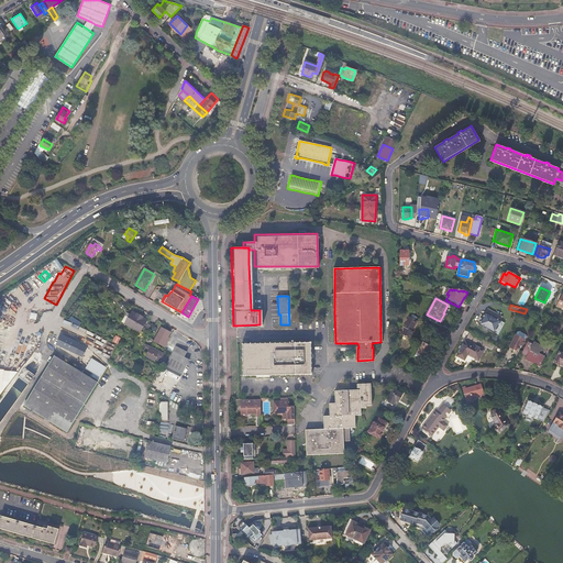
[(489,330),(498,313),(488,308),(486,312),(485,312),(478,324),(489,330)]
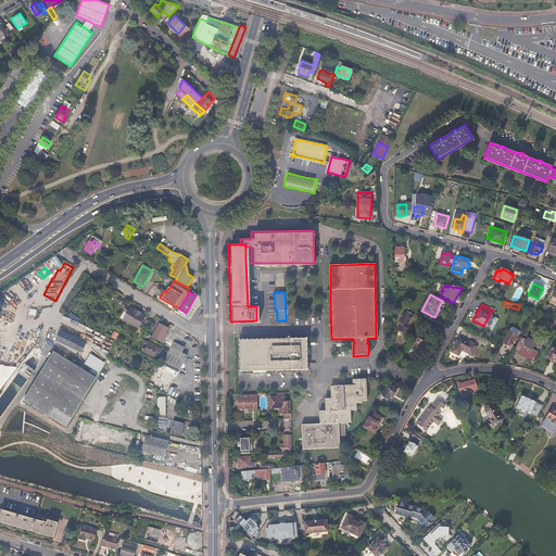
[(496,312),(492,310),(483,326),(492,330),(498,318),(494,316),(496,312)]
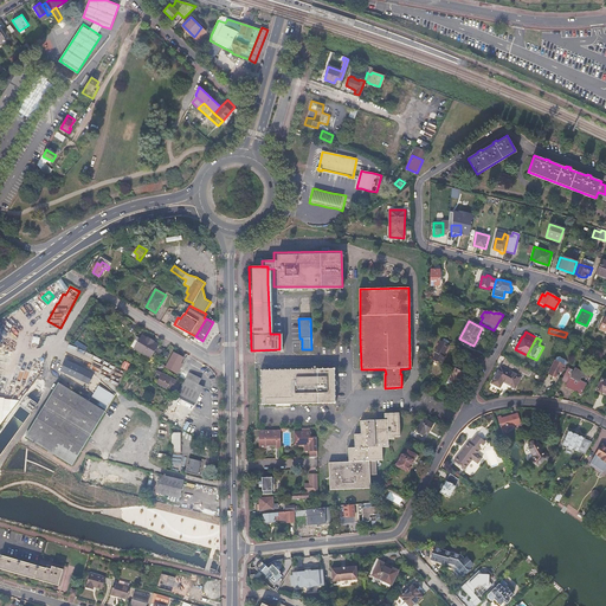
[(137,345),(134,343),(130,350),(148,361),(156,347),(153,345),(153,343),(147,340),(146,341),(141,339),(137,345)]
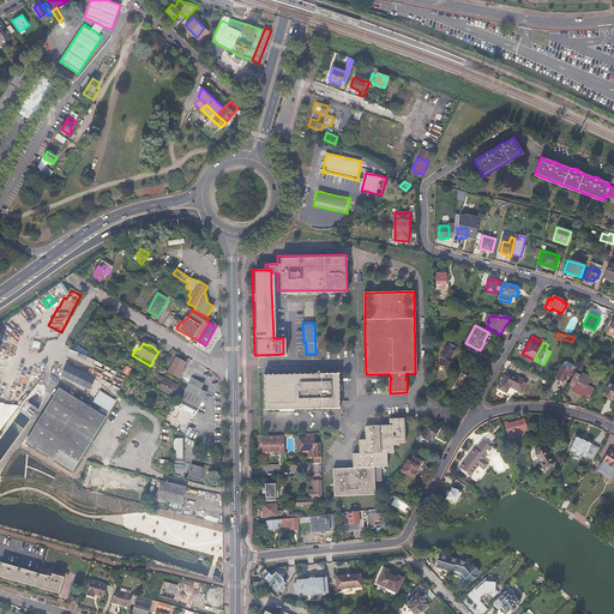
[(77,344),(76,348),(86,355),(89,351),(77,344)]
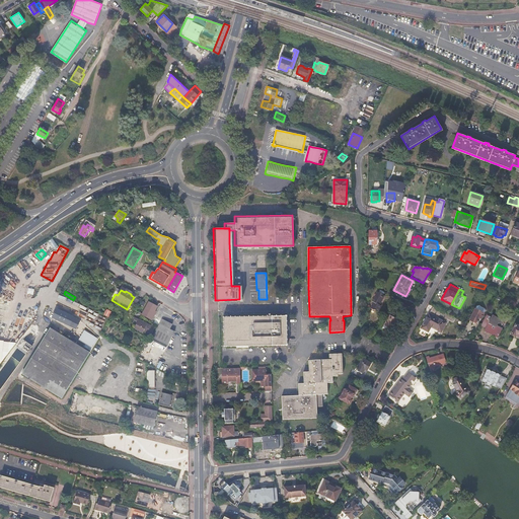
[(371,308),(378,312),(381,306),(379,305),(384,296),(377,292),(372,301),(374,302),(371,308)]
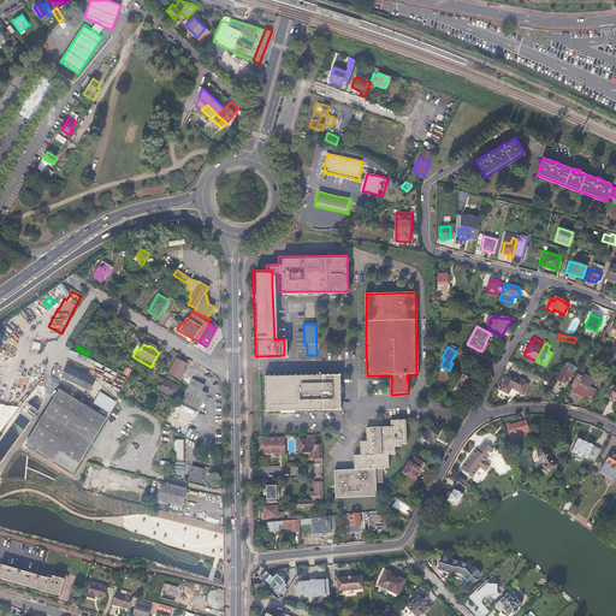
[(575,378),(570,385),(580,391),(579,392),(592,400),(596,390),(588,386),(593,378),(587,375),(593,363),(585,359),(579,371),(584,373),(580,380),(575,378)]
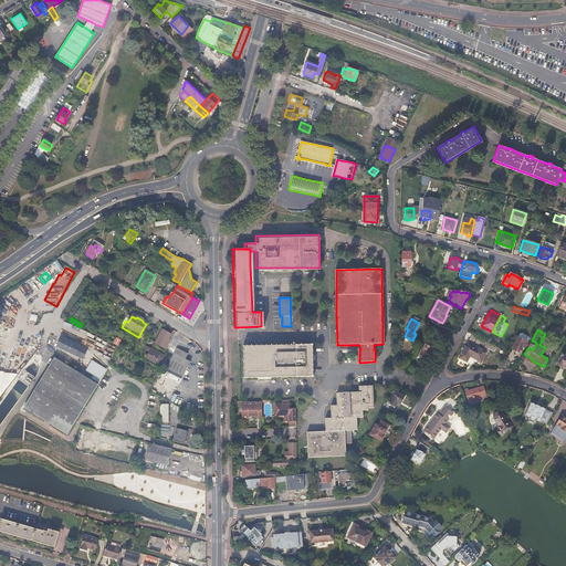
[(171,335),(163,331),(156,343),(156,344),(165,347),(168,339),(171,335)]
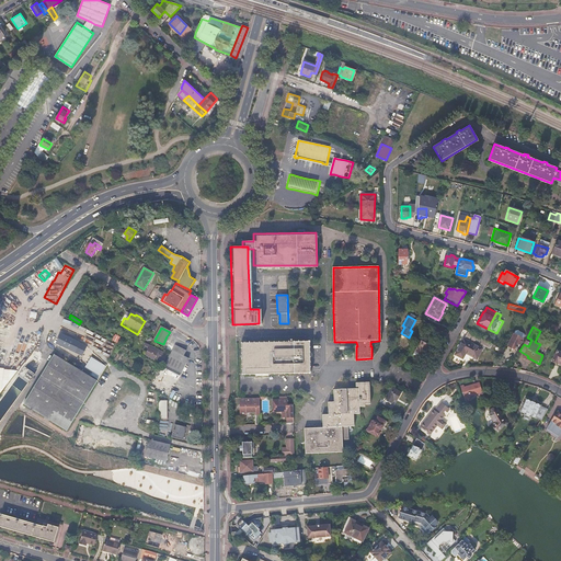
[(466,353),(473,356),(483,339),(469,331),(465,340),(464,340),(456,354),(462,358),(466,353)]
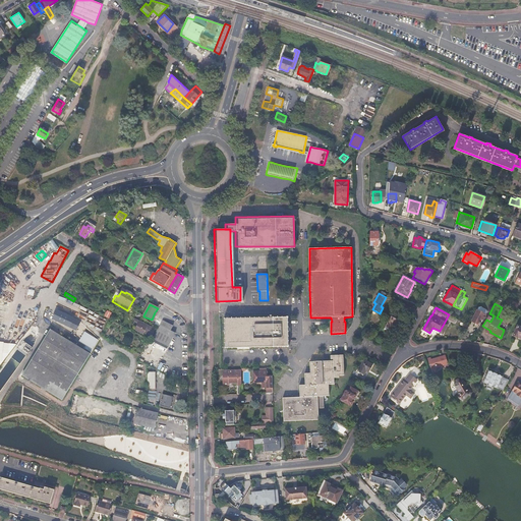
[(57,310),(53,319),(76,331),(80,323),(57,310)]
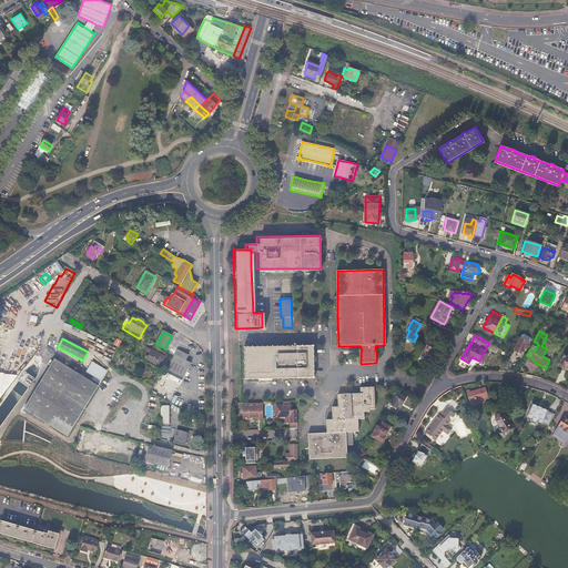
[(526,348),(529,343),(520,338),(515,351),(520,354),(525,347),(526,348)]
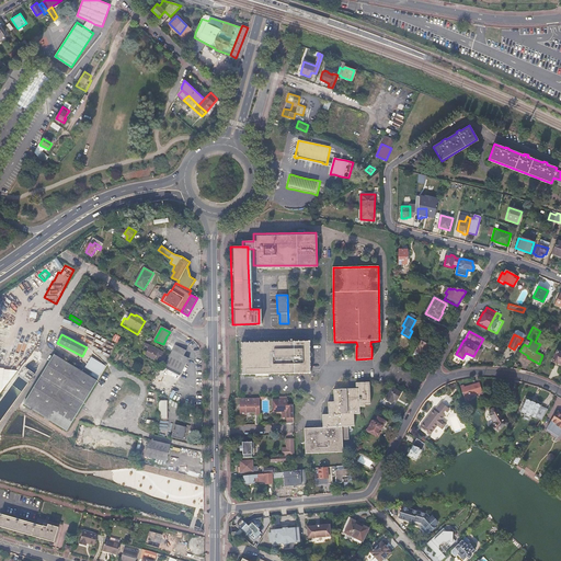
[(415,351),(426,356),(432,346),(433,347),(435,343),(423,338),(415,351)]
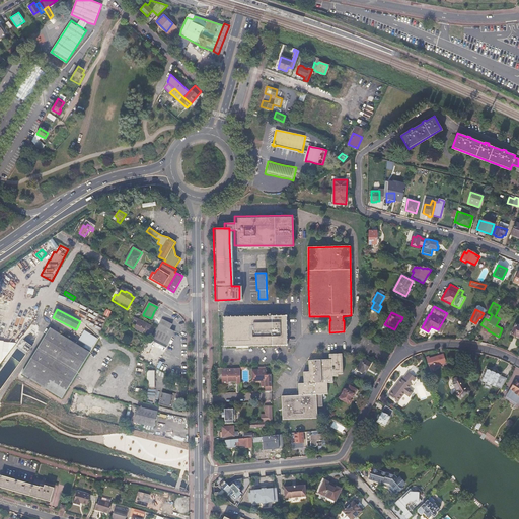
[(454,322),(457,318),(447,313),(438,329),(441,331),(448,318),(454,322)]
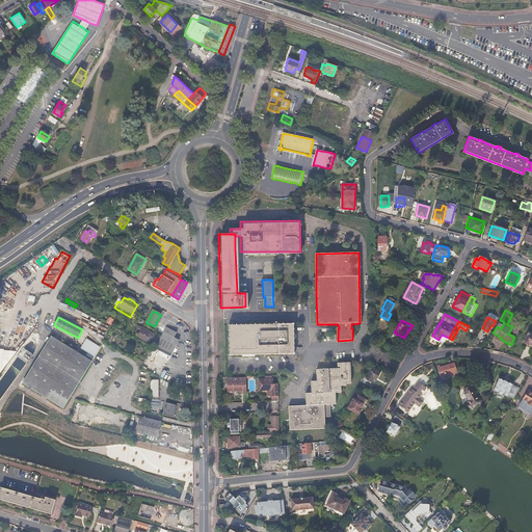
[(230,325),(230,355),(295,354),(295,353),(295,326),(295,324),(230,325)]
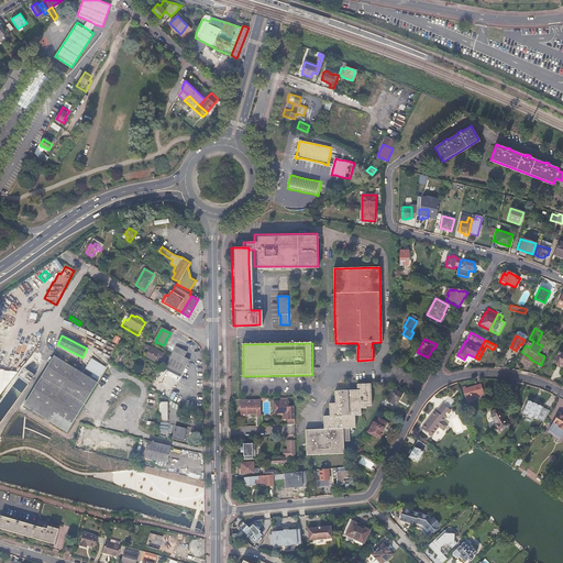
[(187,352),(176,346),(173,353),(188,362),(189,360),(184,356),(187,352)]
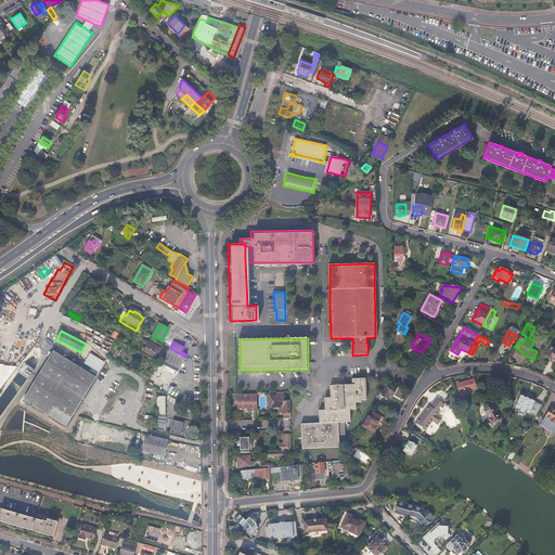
[(157,347),(150,343),(144,352),(151,356),(153,351),(154,352),(153,353),(162,358),(165,351),(156,347),(157,347)]
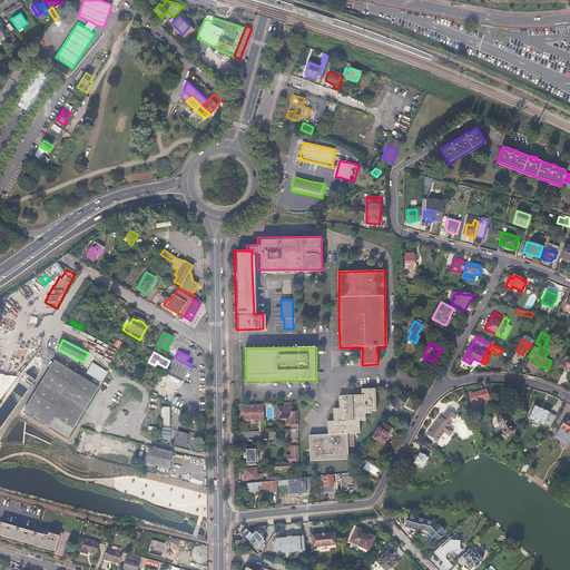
[(175,357),(174,359),(166,374),(183,382),(190,366),(175,357)]
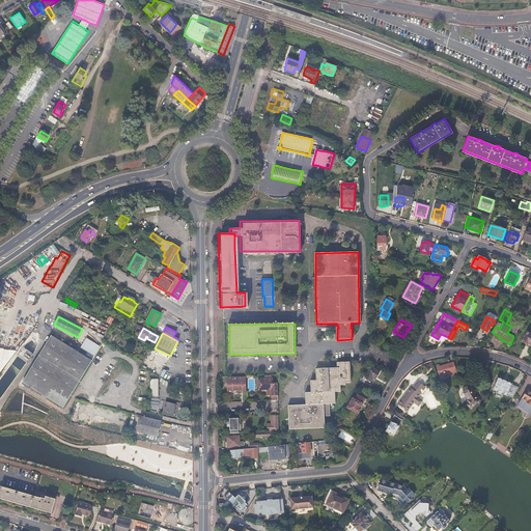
[(61,407),(90,360),(50,335),(22,383),(61,407)]
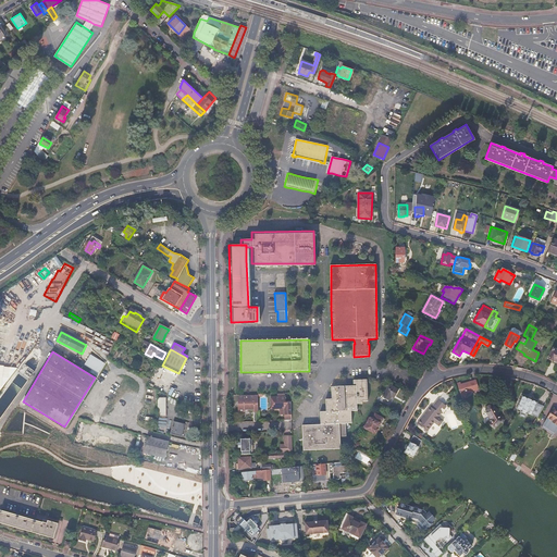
[(104,363),(90,355),(84,364),(99,373),(104,363)]
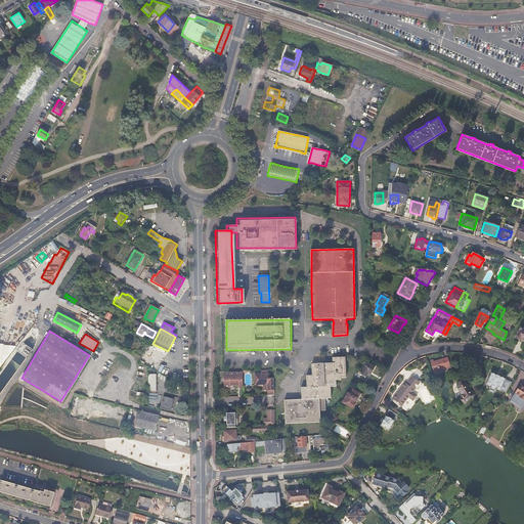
[(8,355),(9,344),(0,343),(0,362),(2,363),(3,355),(8,355)]
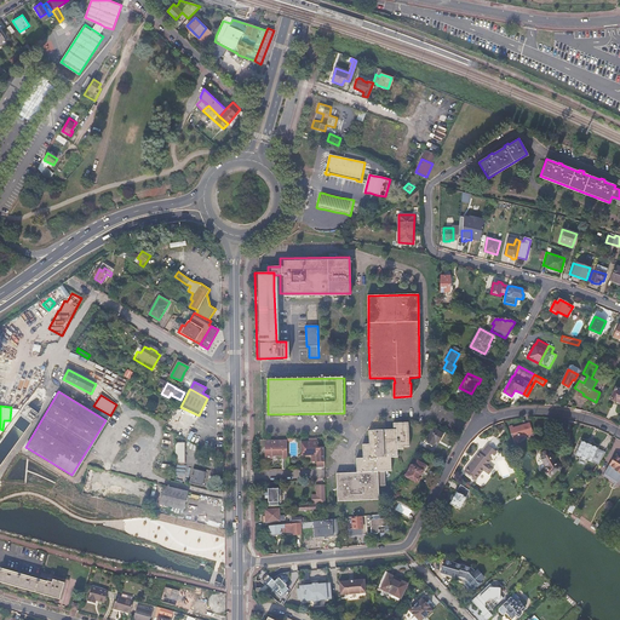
[(356,458),(356,472),(337,474),(338,501),(379,500),(378,487),(385,487),(385,472),(391,471),(391,458),(397,458),(397,451),(402,449),(402,448),(408,447),(407,423),(392,424),(392,428),(396,428),(396,430),(368,430),(368,445),(362,445),(363,458),(356,458)]
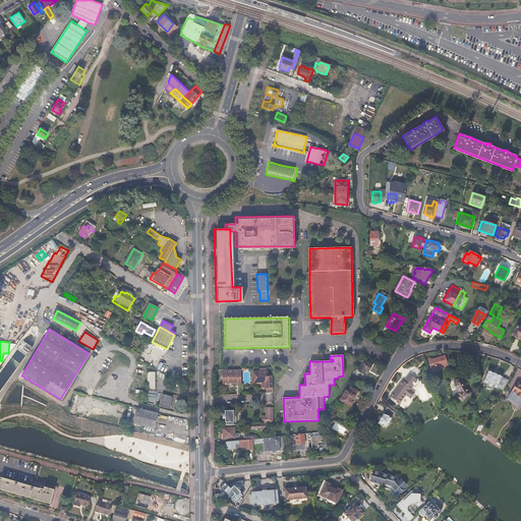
[(439,369),(438,367),(446,365),(444,355),(428,359),(431,371),(439,369)]
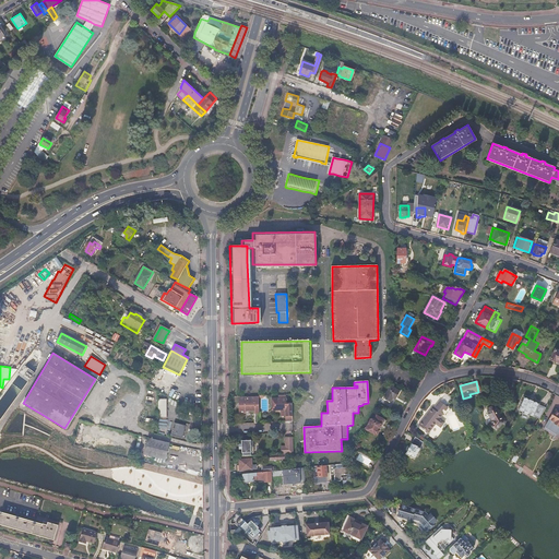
[(401,392),(391,387),(384,400),(394,405),(401,392)]
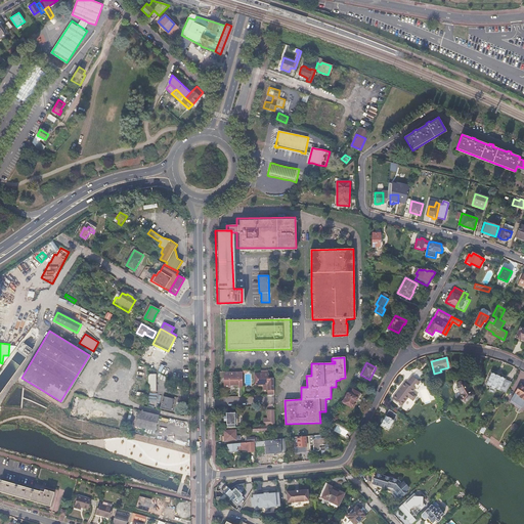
[(238,388),(238,397),(244,396),(243,385),(243,373),(225,374),(225,388),(230,388),(230,386),(235,386),(234,388),(238,388)]
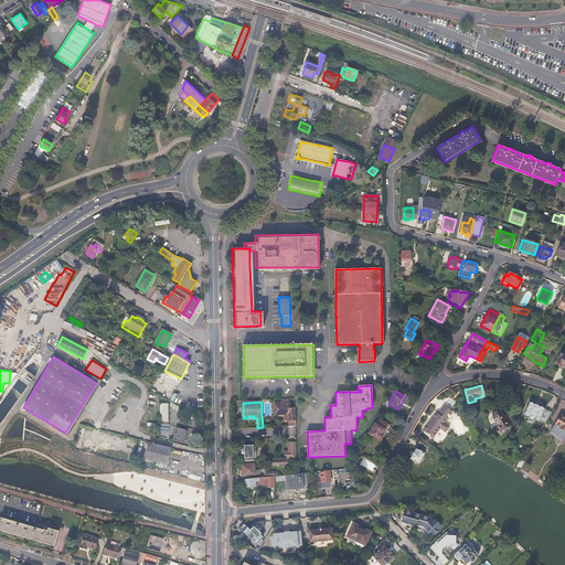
[(289,420),(296,420),(296,407),(289,407),(289,403),(275,404),(275,415),(288,415),(289,420)]
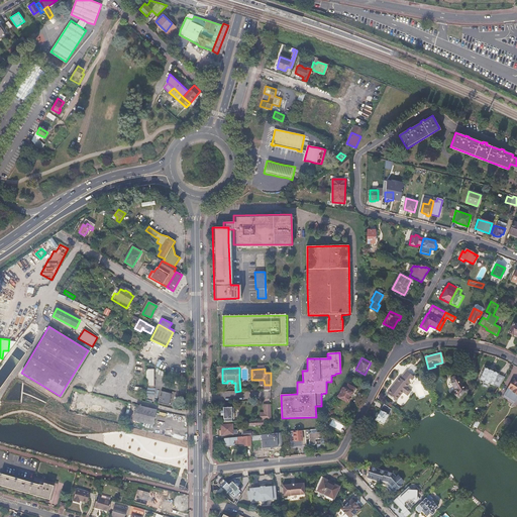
[(484,385),(488,386),(489,386),(489,385),(494,386),(494,385),(498,386),(501,375),(497,374),(497,373),(482,370),(479,382),(483,383),(483,384),(484,385)]
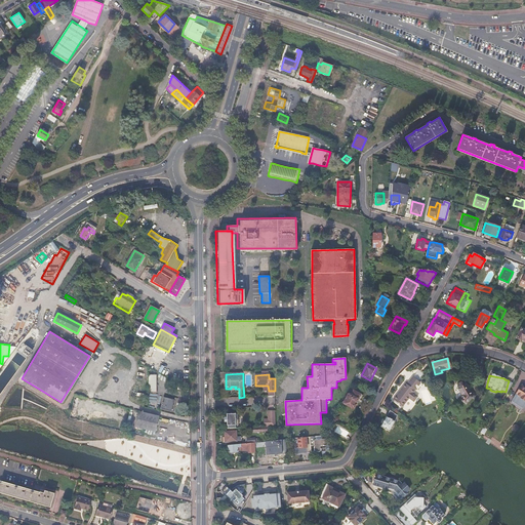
[(412,404),(416,399),(412,395),(420,386),(412,378),(406,386),(404,385),(392,400),(401,408),(407,400),(412,404)]
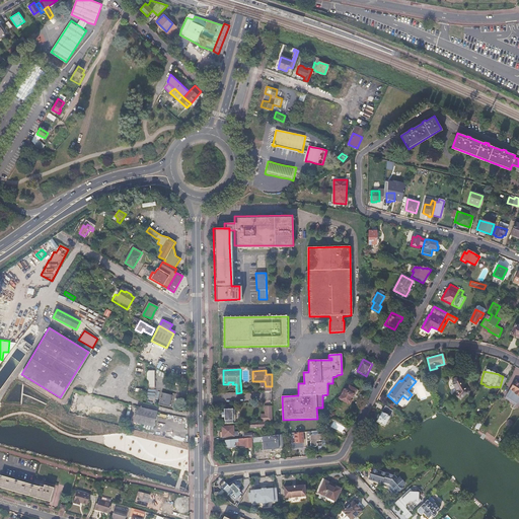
[(455,394),(460,399),(468,390),(464,381),(462,382),(461,380),(460,378),(457,378),(454,379),(453,381),(453,383),(457,389),(457,393),(455,394)]
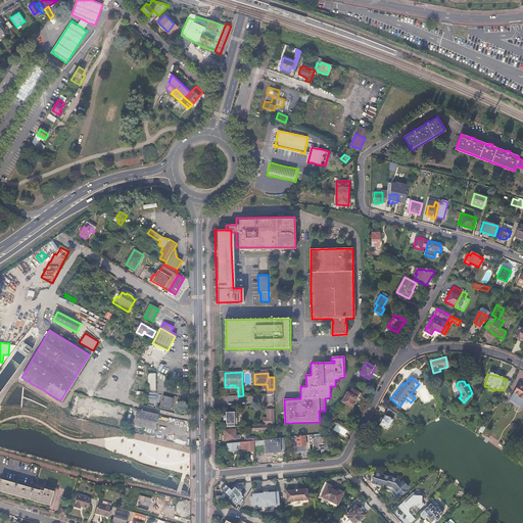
[(522,385),(520,383),(509,401),(522,410),(522,409),(522,385)]
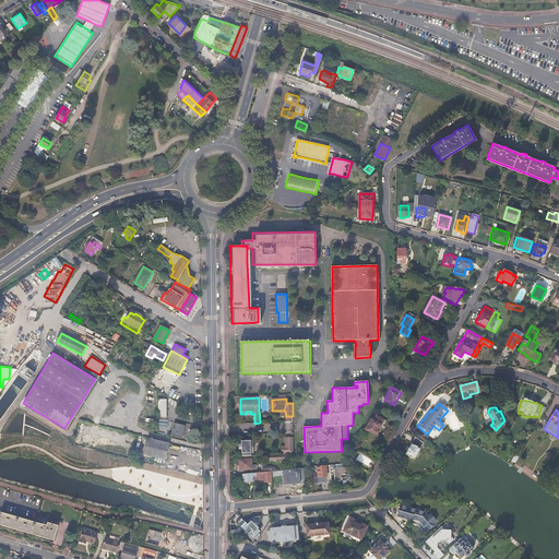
[(365,429),(376,436),(381,425),(383,426),(387,420),(377,416),(373,421),(371,419),(365,429)]
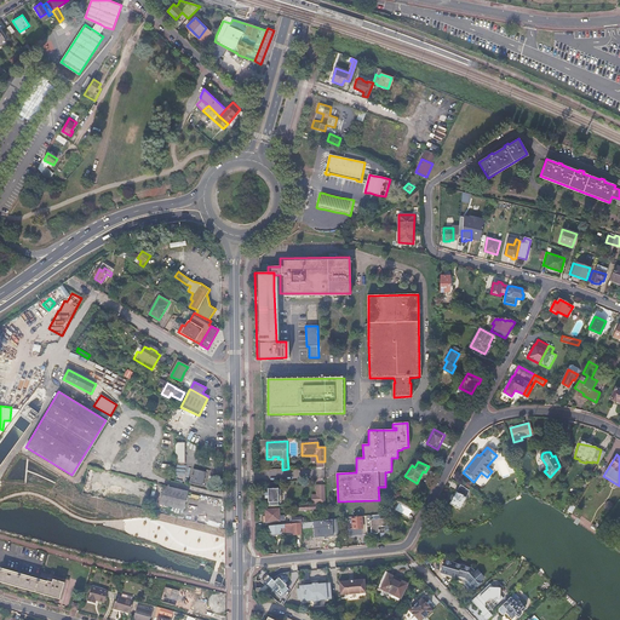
[(89,466),(82,493),(90,494),(96,468),(89,466)]
